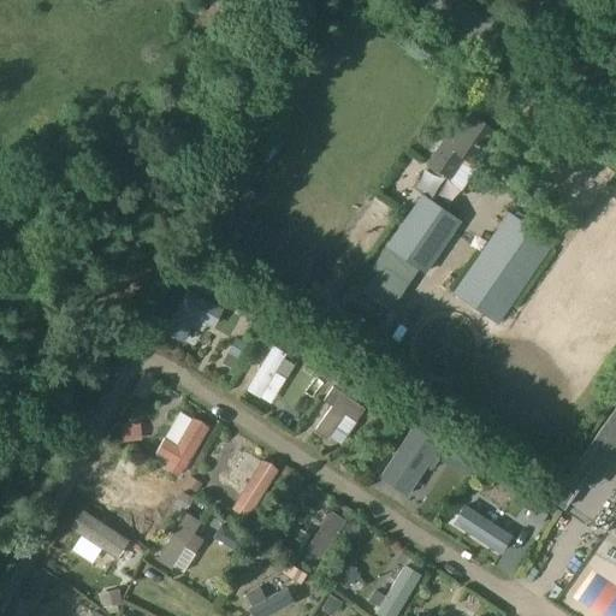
[(297,77),(303,65),(294,61),(289,73),(297,77)]
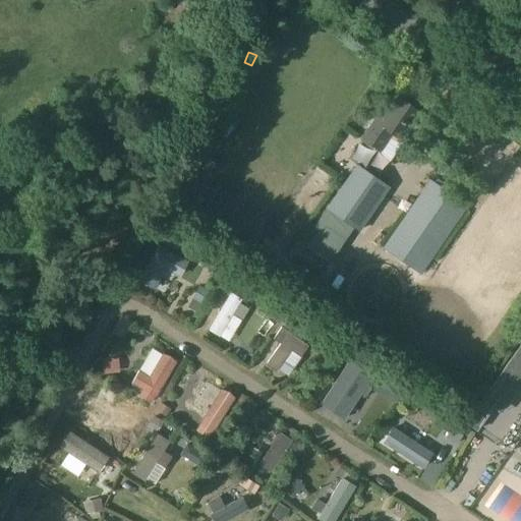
[(400,140),(419,113),(414,110),(417,106),(409,100),(406,104),(397,97),(389,109),(385,105),(361,139),(379,152),(391,133),(400,140)]
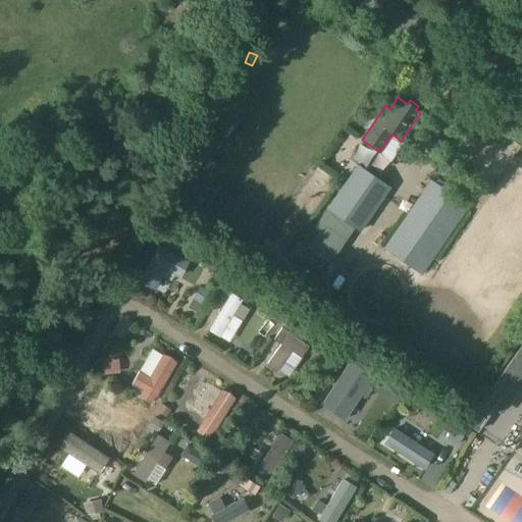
[(381,169),(395,152),(385,146),(372,162),(381,169)]
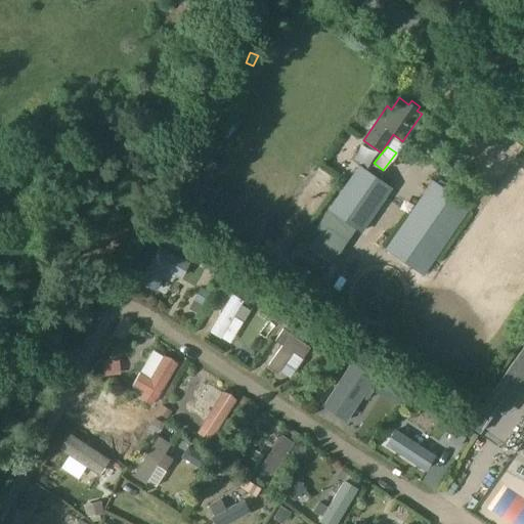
[(357,166),(315,228),(343,247),(354,228),(360,232),(390,188),(357,166)]
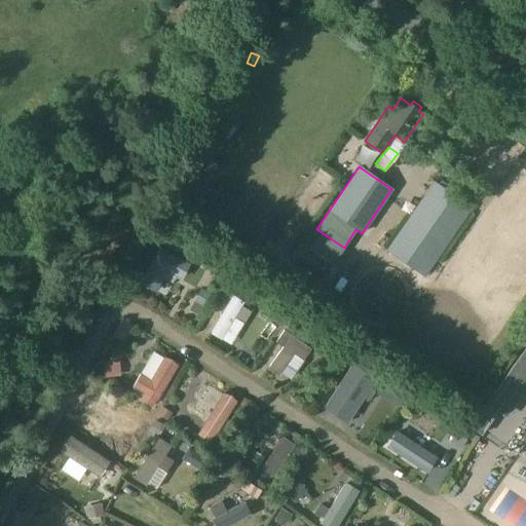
[(424,277),(472,210),(434,182),(386,250),(424,277)]
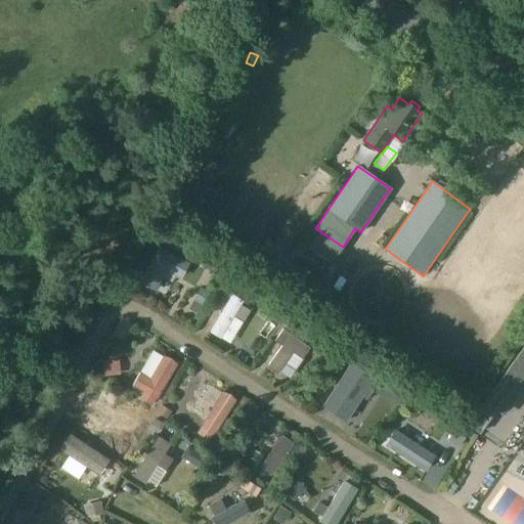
[(159,248),(139,284),(154,292),(165,270),(180,278),(188,263),(159,248)]
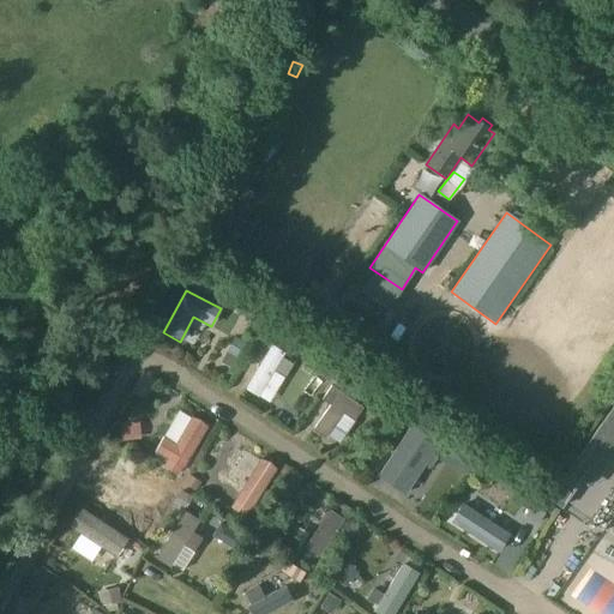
[(282,359),(284,354),(272,347),(246,390),(258,397),(274,371),(284,378),(292,365),(282,359)]
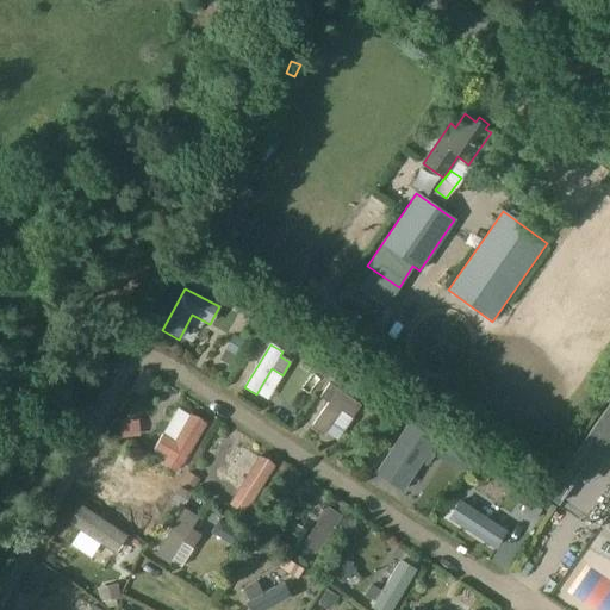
[(353,417),(360,405),(337,388),(310,428),(323,435),(341,410),(353,417)]
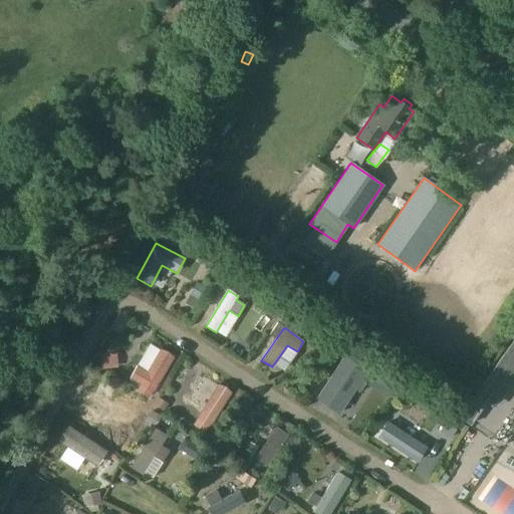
[(513,338),(493,369),(492,368),(458,416),(470,426),(486,403),(495,409),(510,387),(513,389),(513,388),(513,338)]
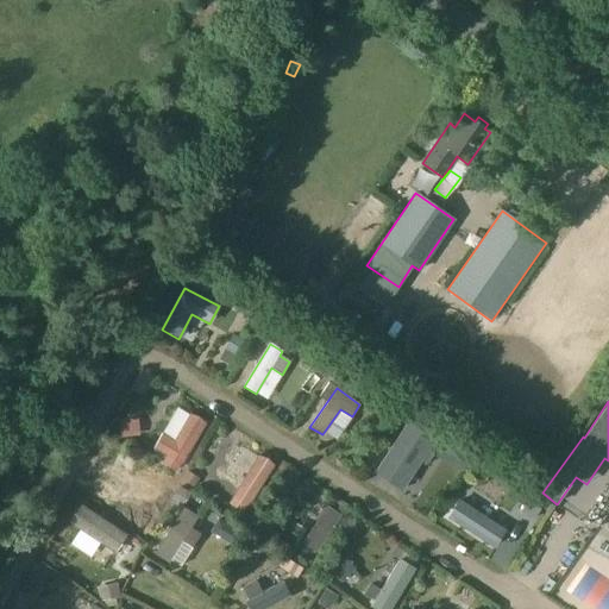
[(181,465),(205,424),(189,414),(174,440),(163,433),(154,450),(165,457),(162,463),(176,471),(180,464),(181,465)]
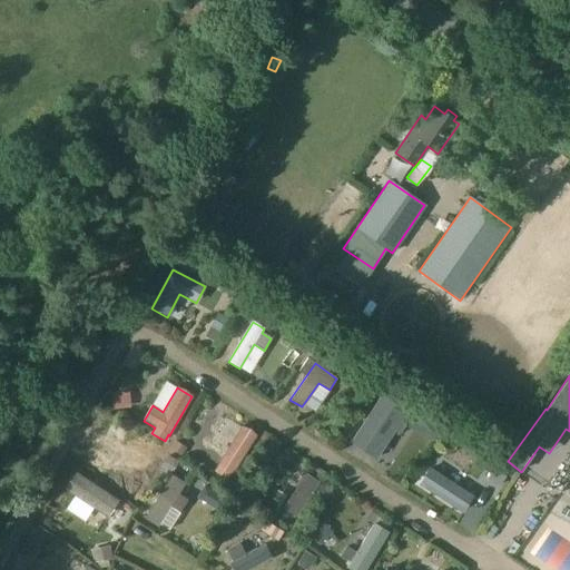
[(401,422),(408,411),(382,394),(350,442),(376,459),(393,432),(399,435),(405,424),(401,422)]
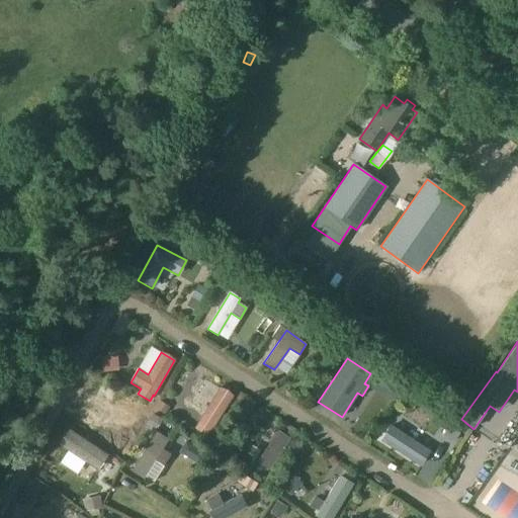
[(99,372),(100,386),(117,384),(115,370),(99,372)]
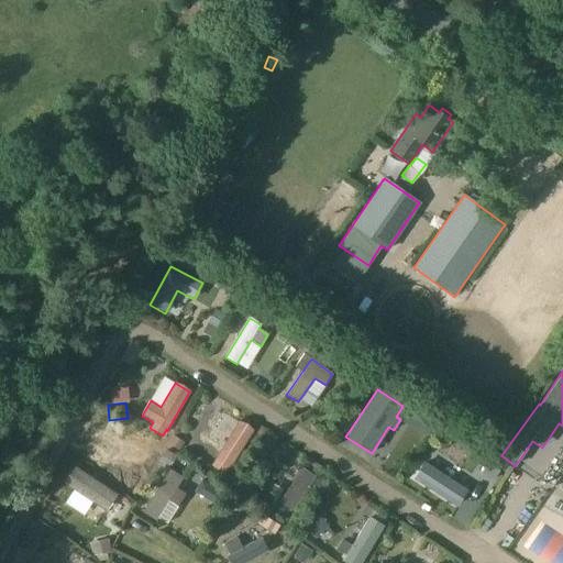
[(231,468),(253,430),(238,421),(214,459),(231,468)]
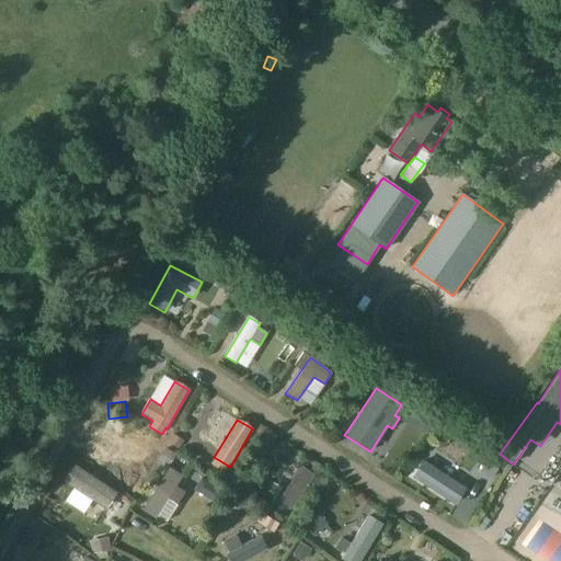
[(112,451),(107,464),(139,473),(144,461),(112,451)]
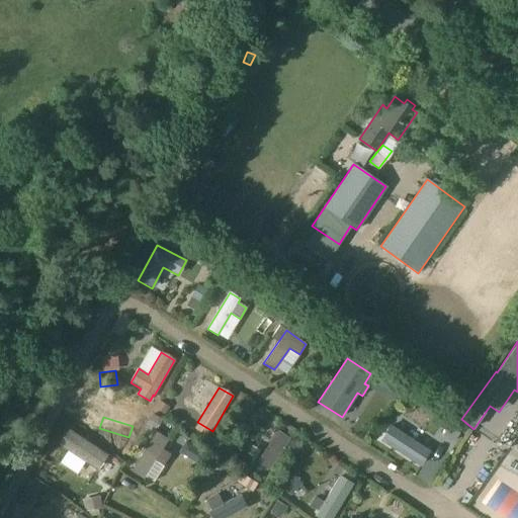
[(429,442),(433,434),(414,423),(402,442),(415,449),(412,455),(419,459),(422,454),(434,462),(441,451),(429,442)]
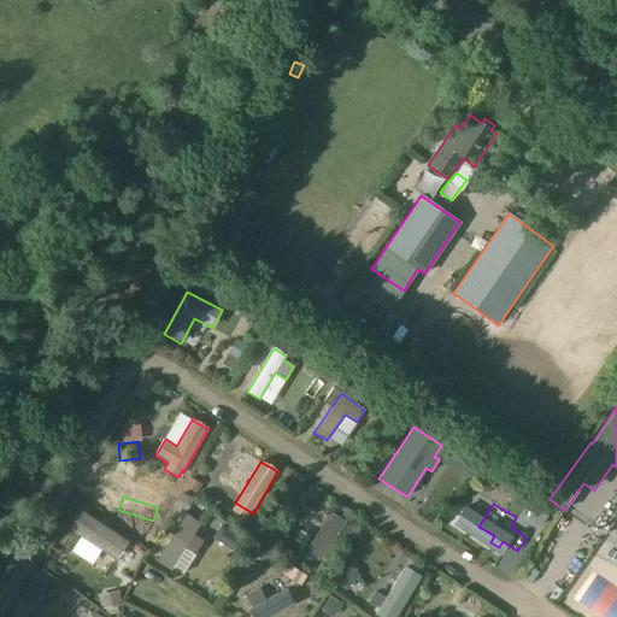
[(81,512),(70,529),(116,560),(128,542),(81,512)]
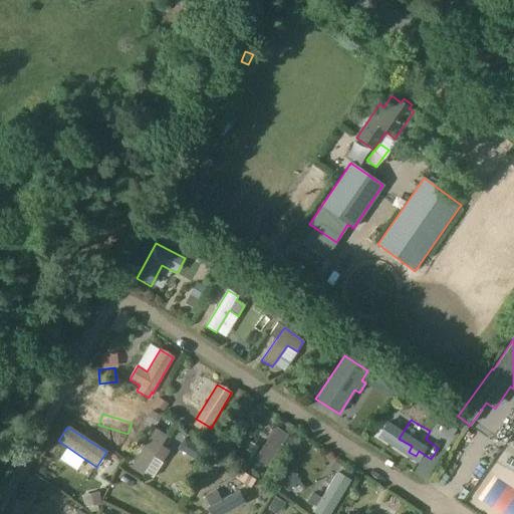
[(267,467),(288,436),(275,427),(254,459),(267,467)]
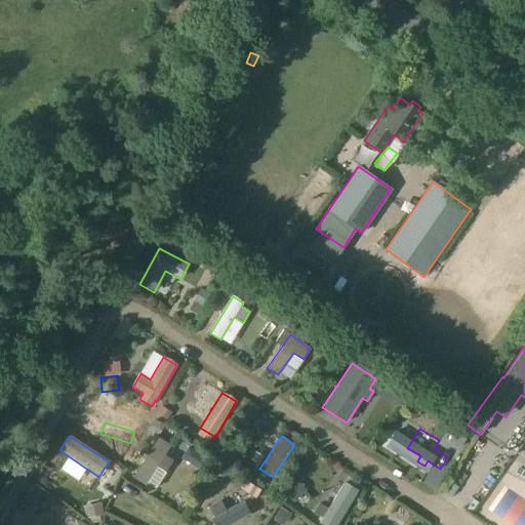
[(99,449),(129,458),(133,446),(104,437),(99,449)]
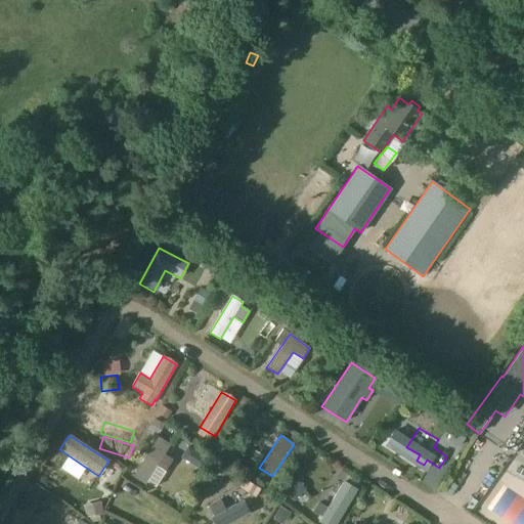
[(158,437),(132,476),(144,484),(157,466),(165,471),(171,460),(163,454),(169,444),(158,437)]
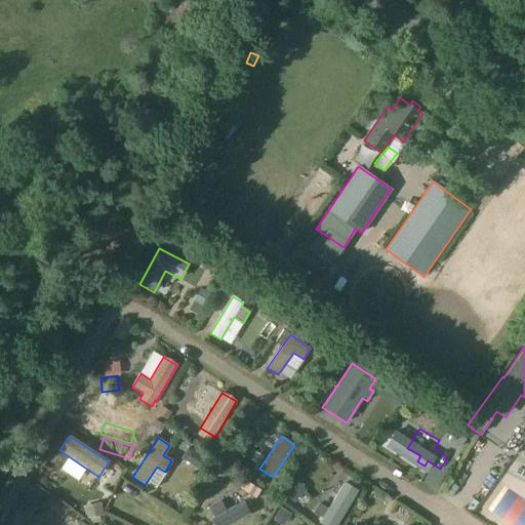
[(323,524),(335,524),(357,490),(344,482),(328,509),(319,503),(313,512),(322,518),(319,523),(323,524)]
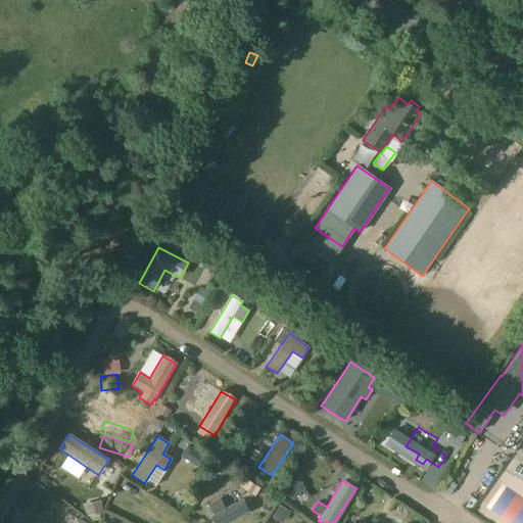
[(491,522),(500,506),(481,497),(468,522),(491,522)]
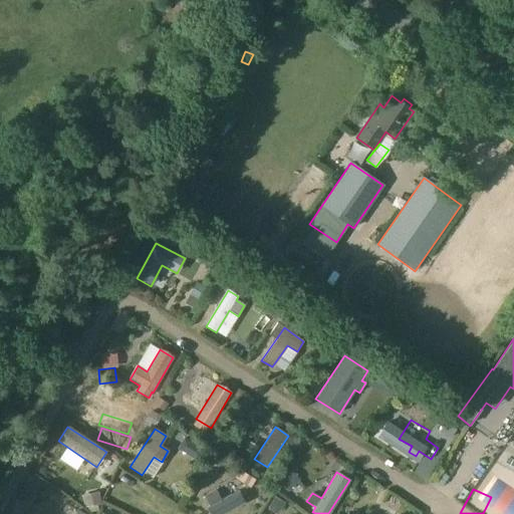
[(215,491),(204,496),(209,506),(207,507),(210,513),(223,513),(244,504),(237,491),(220,500),(215,491)]
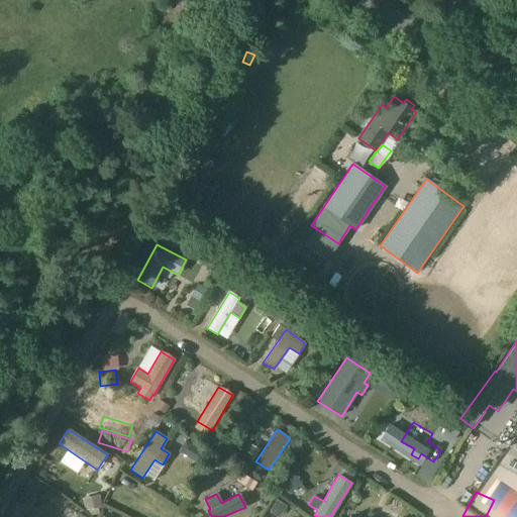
[(75,516),(55,503),(47,512),(55,516),(75,516)]
